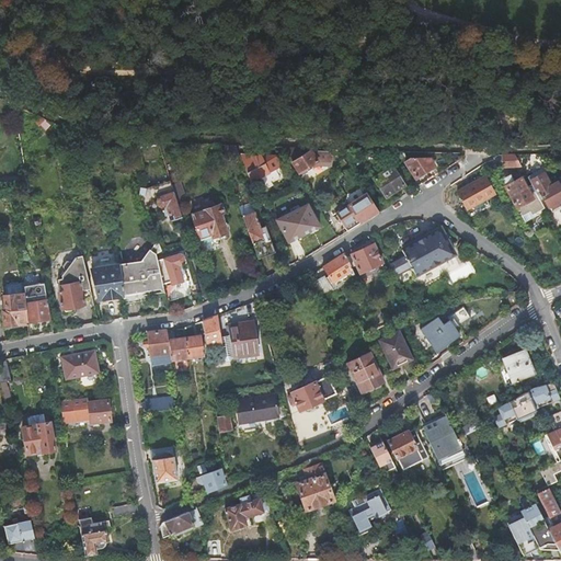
[(297,147),(283,147),(300,175),(317,167),(330,167),(331,151),(308,150),(301,153),(297,147)]
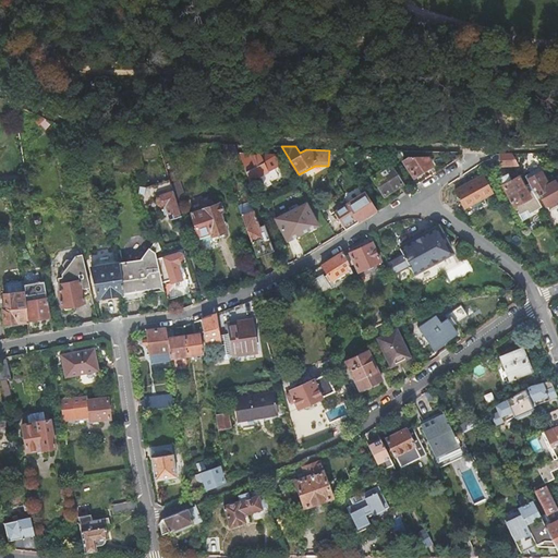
[(274,155),(238,154),(247,182),(251,181),(255,189),(262,185),(263,189),(273,183),(271,180),(278,177),(274,168),(279,165),(274,155)]
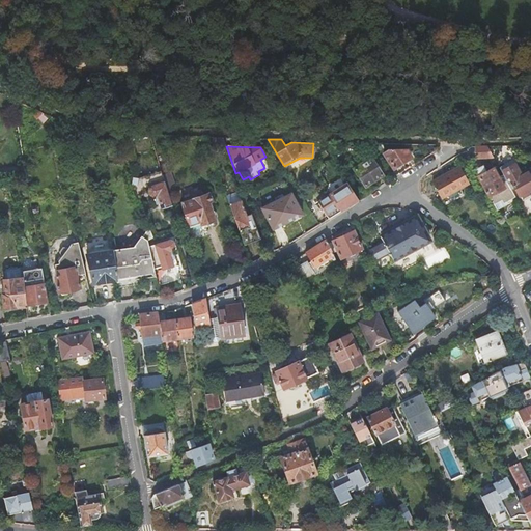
[(493,158),(486,147),(475,147),(476,158),(493,158)]
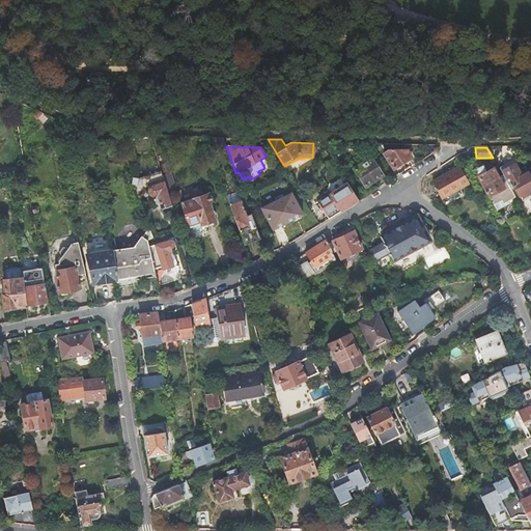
[(387,149),(383,152),(392,168),(410,158),(404,150),(387,149)]
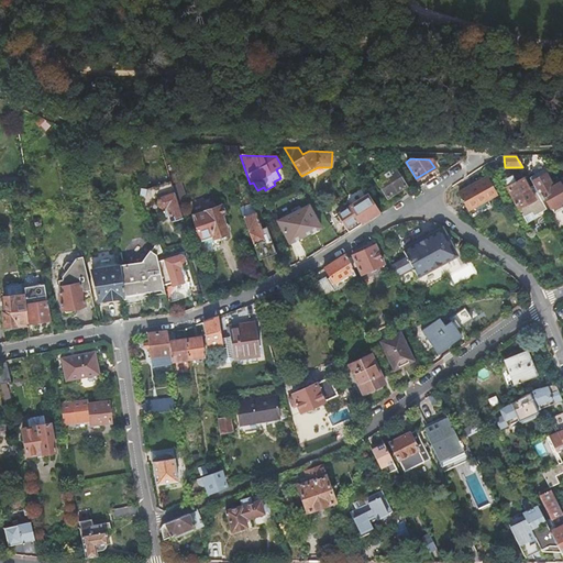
[(393,167),(374,178),(386,197),(405,185),(393,167)]
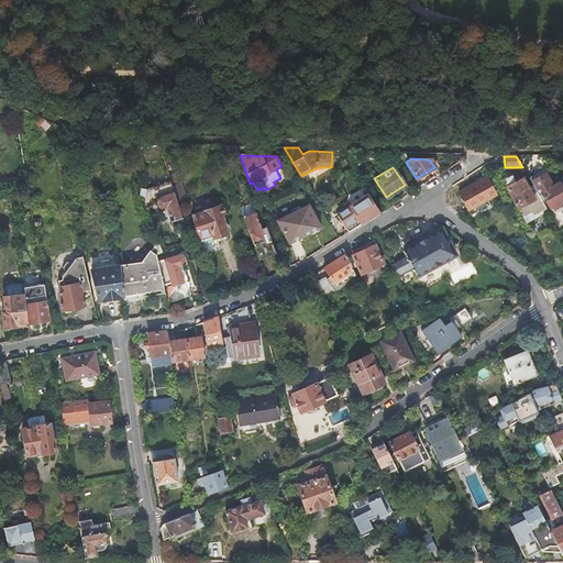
[(528,177),(537,192),(539,190),(549,209),(551,208),(553,212),(562,208),(559,203),(562,200),(562,188),(559,180),(553,183),(545,167),(528,177)]
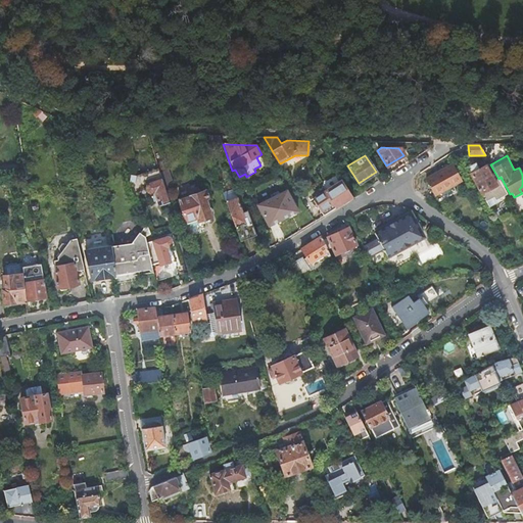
[(452,164),(426,179),(442,208),(460,198),(457,192),(465,188),(452,164)]
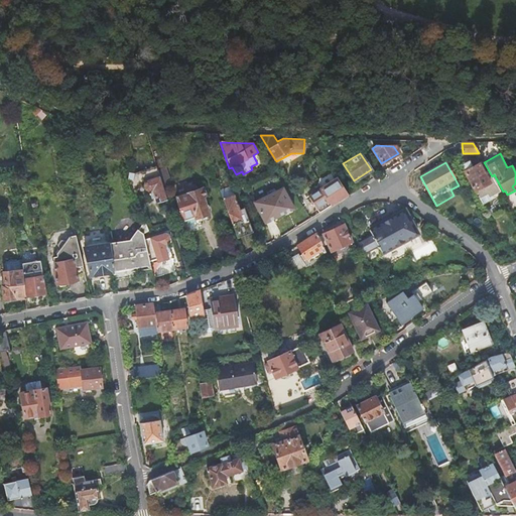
[(482,207),(503,196),(492,176),(487,178),(479,164),(471,168),(468,162),(460,166),(482,207)]
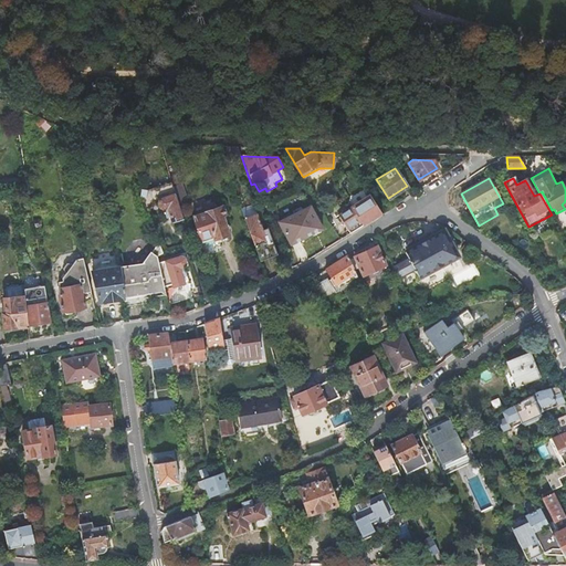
[(176,198),(180,213),(194,209),(186,185),(173,188),(176,198)]
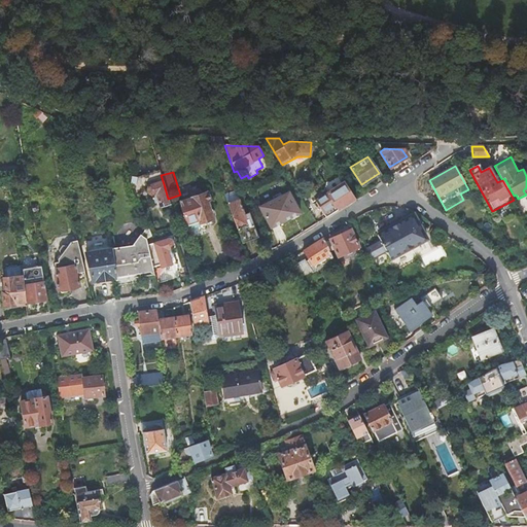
[(326,192),(329,199),(338,210),(355,199),(344,181),(326,192)]
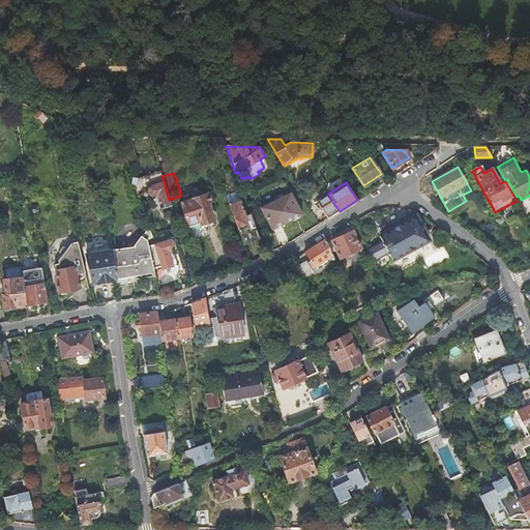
[(160,208),(171,205),(169,200),(165,185),(152,188),(149,193),(150,197),(154,199),(155,203),(159,202),(160,208)]
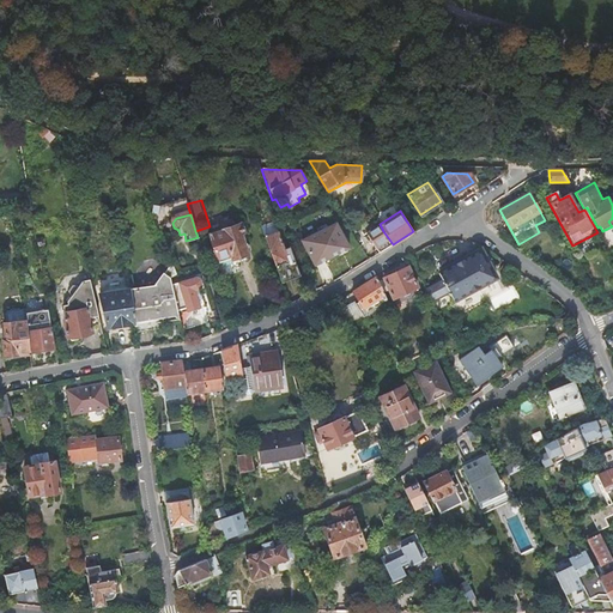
[(259,220),(261,229),(268,226),(266,218),(259,220)]
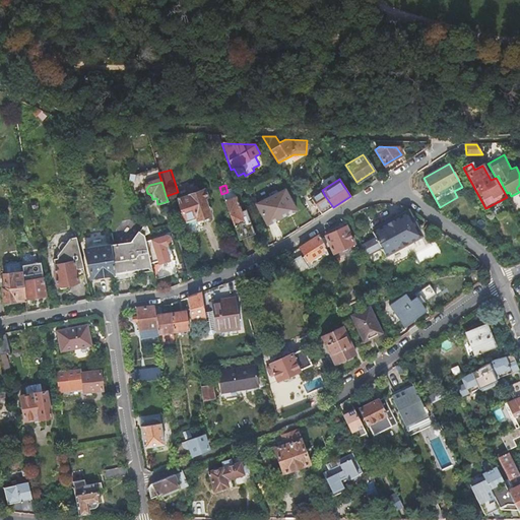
[(267,225),(288,213),(284,207),(291,203),(283,189),(256,205),(267,225)]
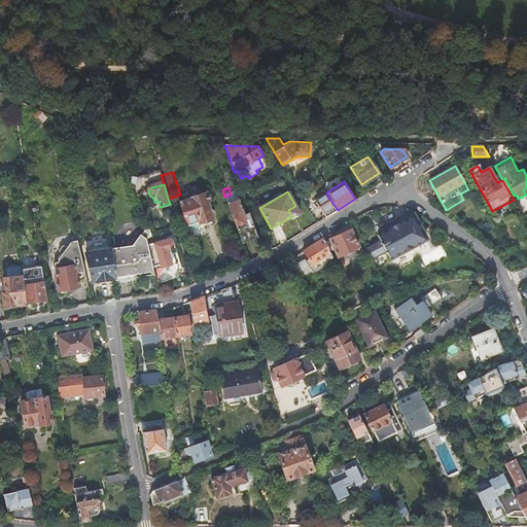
[(210,192),(183,202),(190,223),(214,215),(209,199),(212,198),(210,192)]
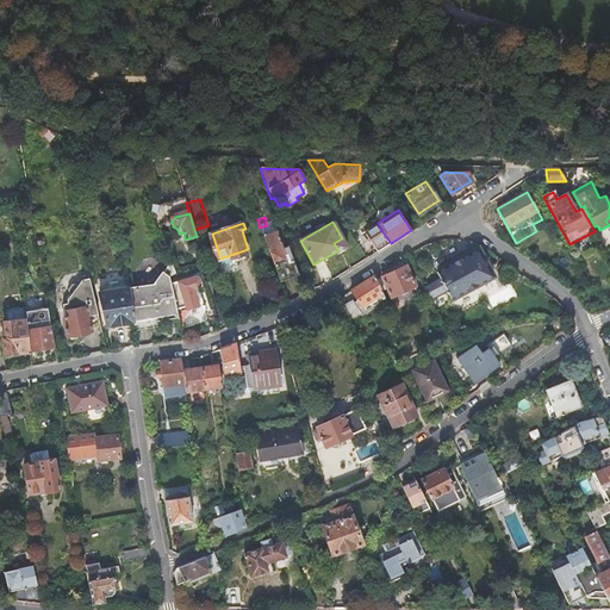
[(391,243),(381,230),(368,237),(377,251),(391,243)]
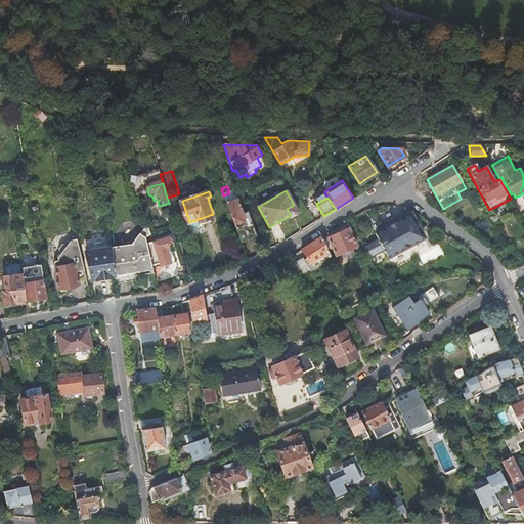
[(226,203),(234,227),(246,223),(237,199),(226,203)]
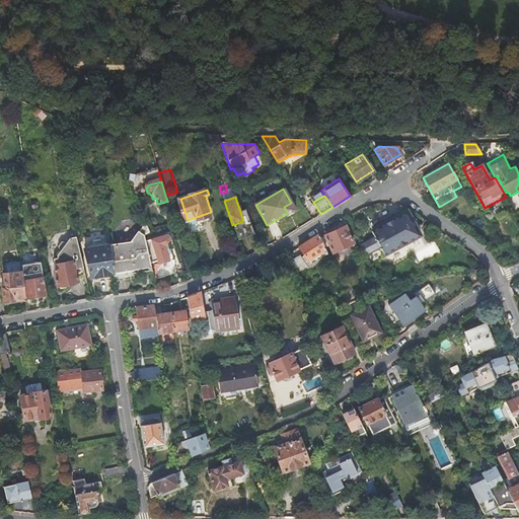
[(284,207),(288,213),(294,210),(291,203),(284,207)]
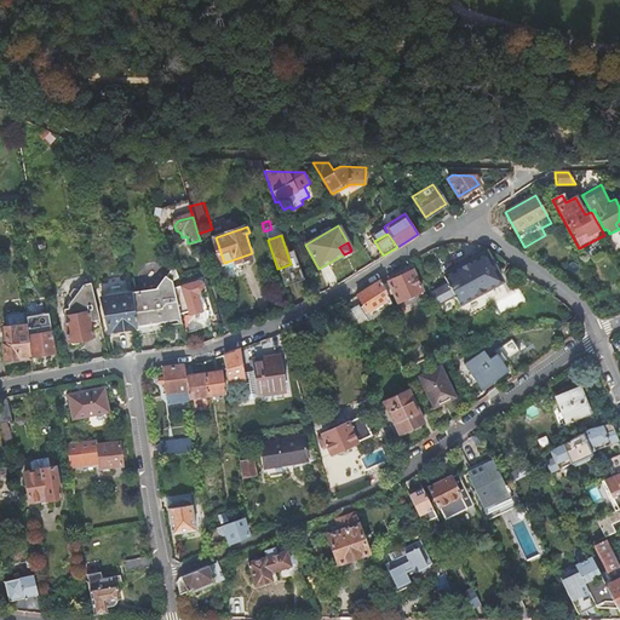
[(484,253),(469,260),(470,264),(486,257),(484,253)]
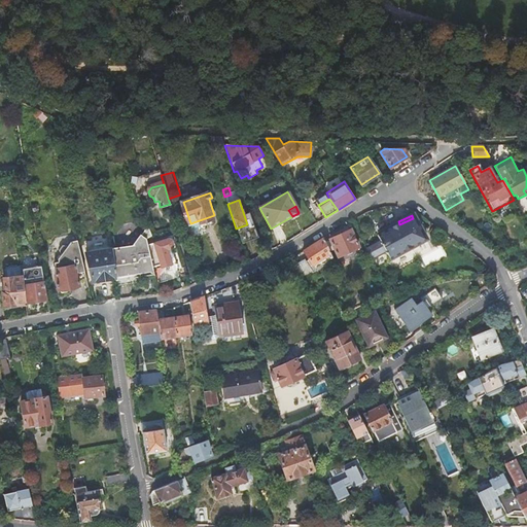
[(361,243),(371,260),(386,253),(389,258),(424,242),(413,218),(399,224),(398,221),(395,222),(395,221),(392,223),(389,225),(390,229),(376,235),(379,241),(366,247),(363,242),(361,243)]
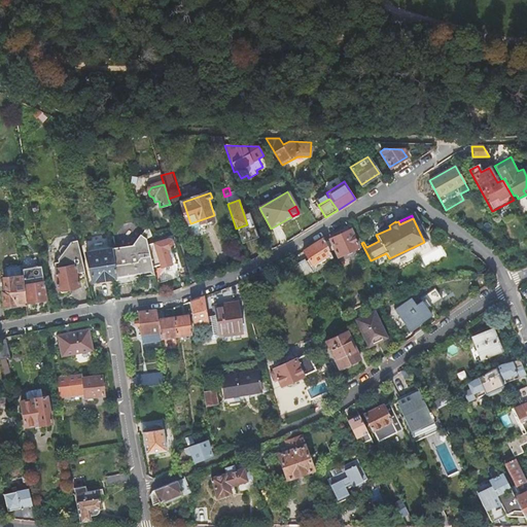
[(375,232),(376,235),(390,229),(389,225),(375,232)]
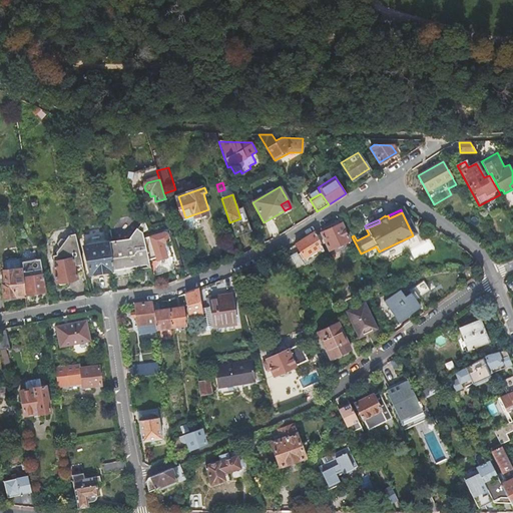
[(341,224),(322,233),(330,250),(349,240),(341,224)]
